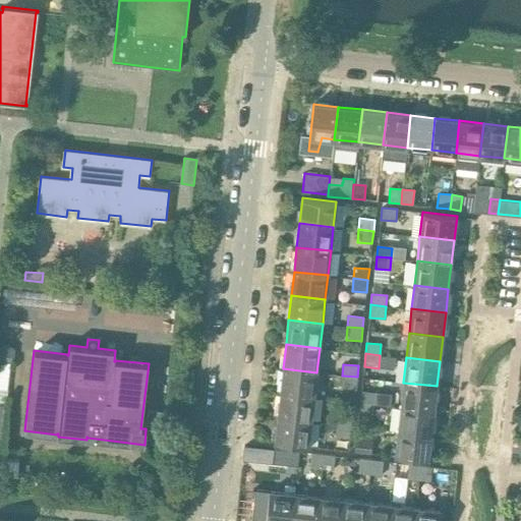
[(313,396),(316,372),(283,368),(280,393),(313,396)]
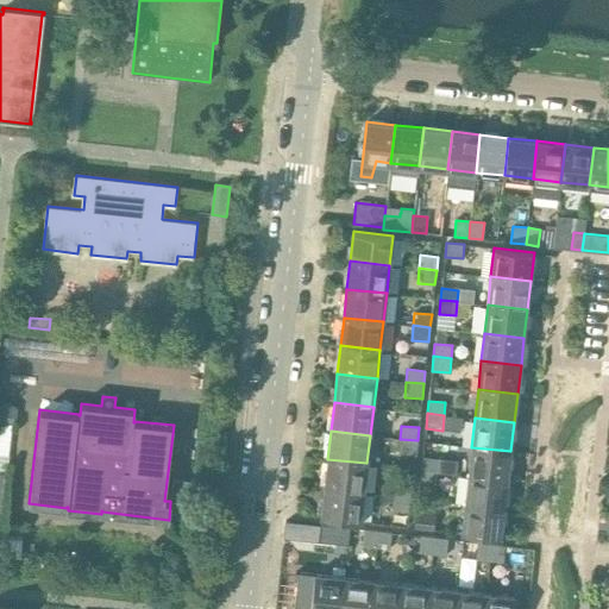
[(415,459),(418,440),(400,439),(400,449),(415,459)]
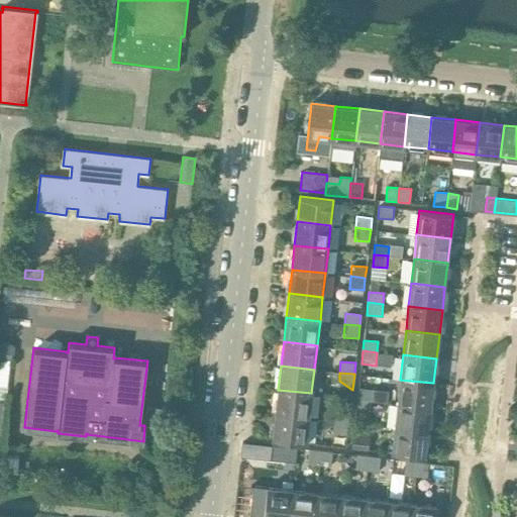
[(431,407),(433,383),(400,380),(398,403),(431,407)]
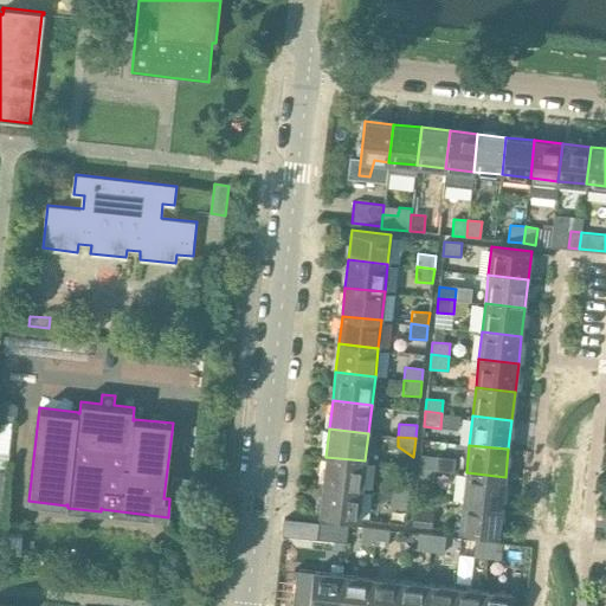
[(437,457),(419,455),(418,468),(436,469),(437,457)]
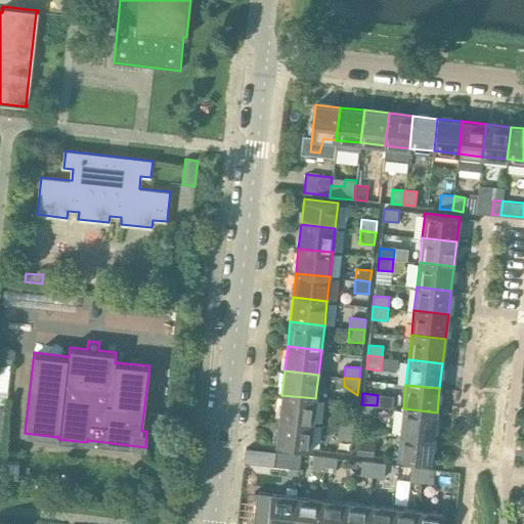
[(313,424),(315,398),(281,395),(279,420),(313,424)]
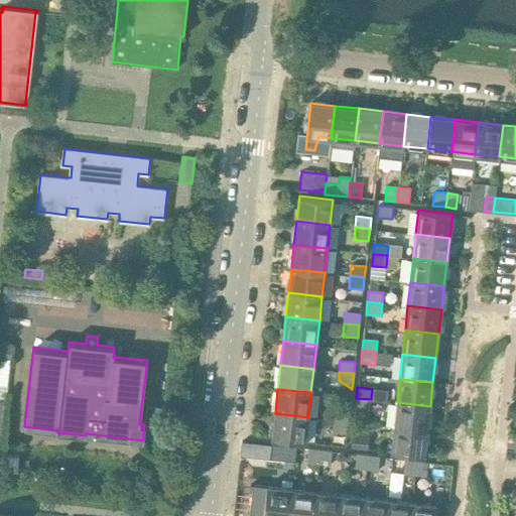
[(355,411),(370,412),(371,399),(356,398),(355,411)]
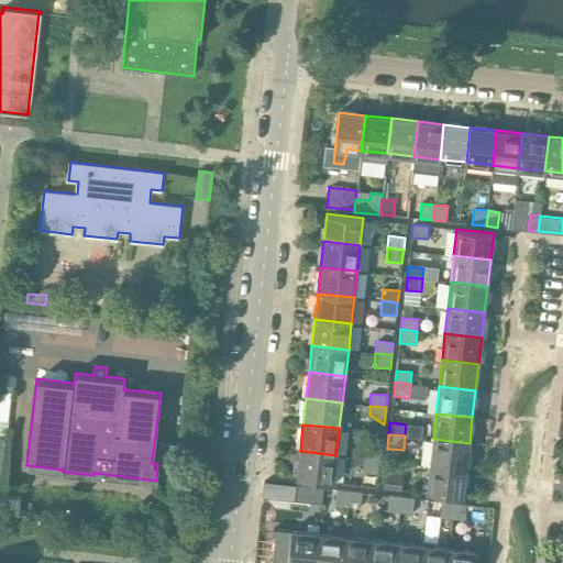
[(466,470),(470,443),(433,439),(430,466),(466,470)]
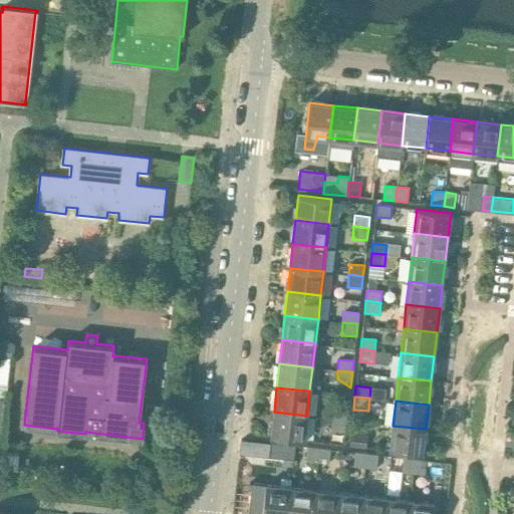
[(347,409),(333,408),(332,419),(346,420),(347,409)]
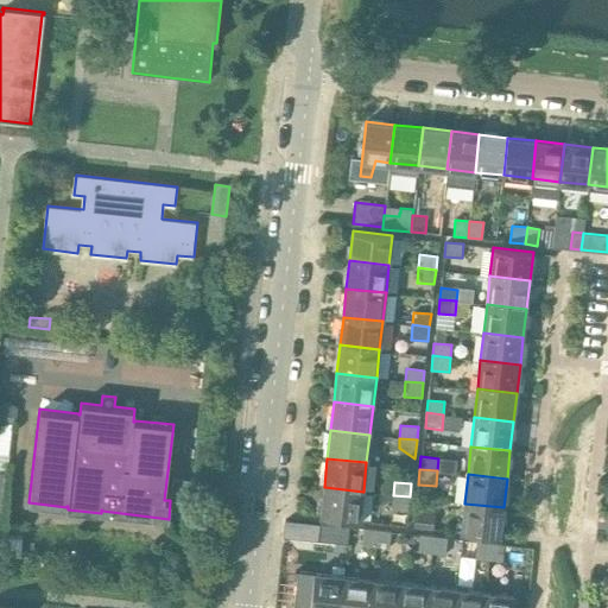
[(363,492),(324,487),(321,515),(360,520),(363,492)]
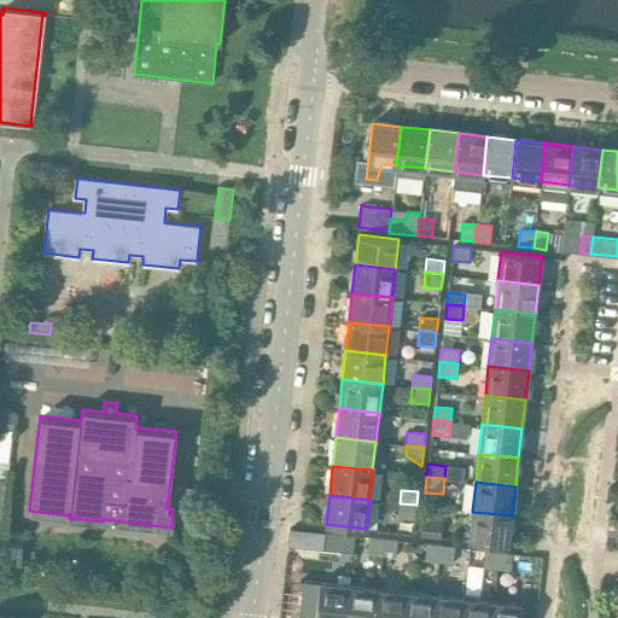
[(397,517),(415,519),(417,505),(400,503),(397,517)]
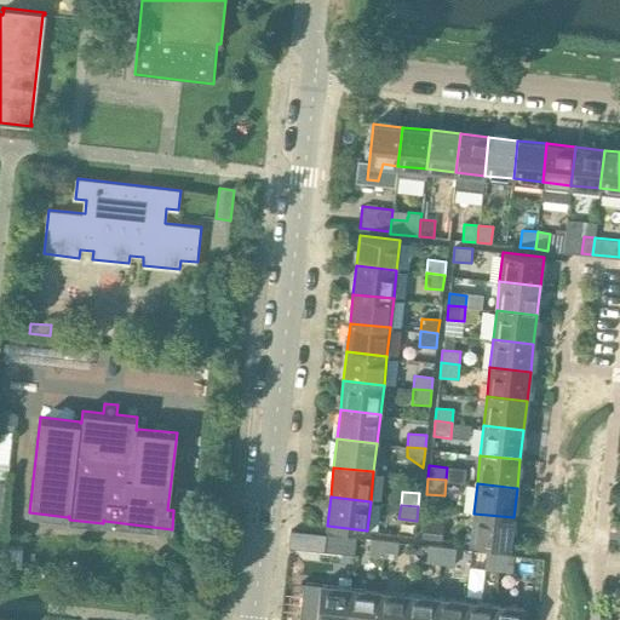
[(510,547),(514,517),(474,514),(470,543),(510,547)]
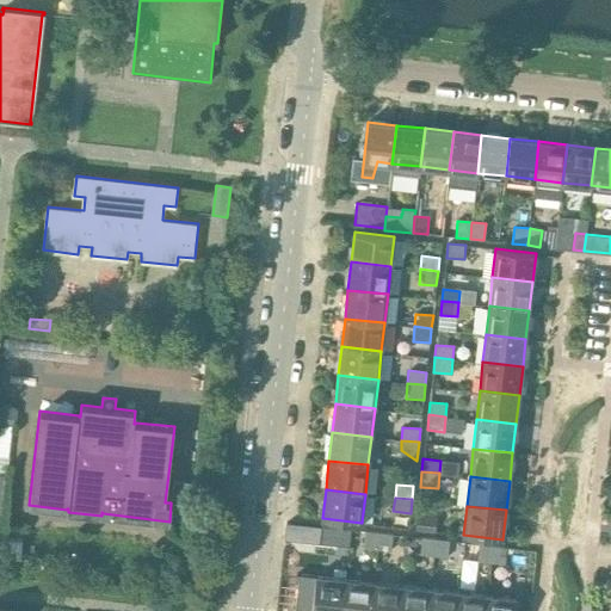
[(415,530),(436,534),(437,519),(418,516),(415,530)]
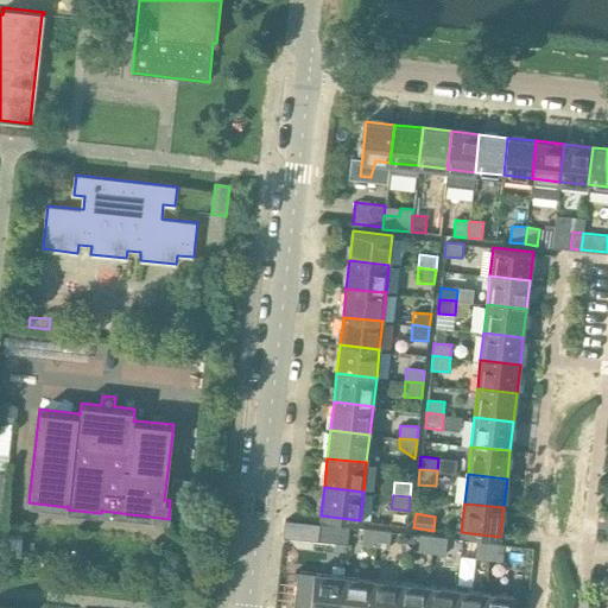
[(349,526),(320,524),(318,540),(347,544),(349,526)]
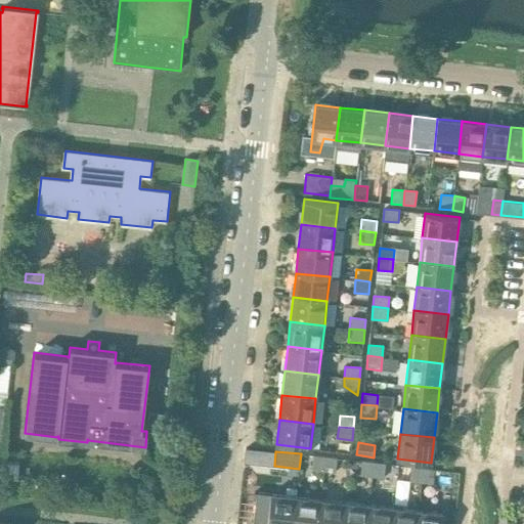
[(313,456),(312,471),(323,472),(325,457),(313,456)]
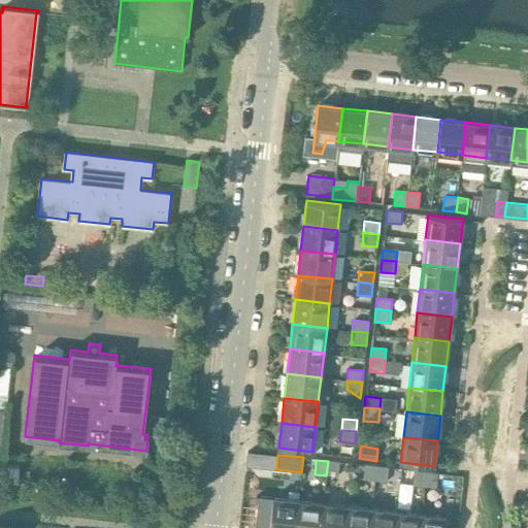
[(337,476),(338,462),(328,461),(326,475),(337,476)]
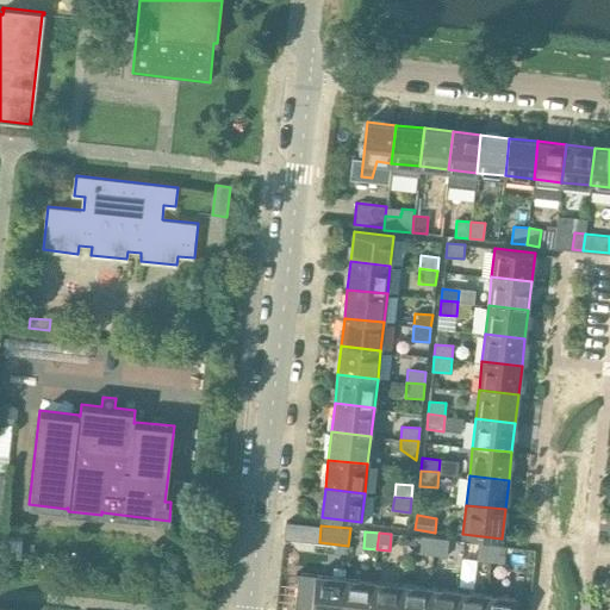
[(421,536),(418,553),(434,555),(436,539),(421,536)]
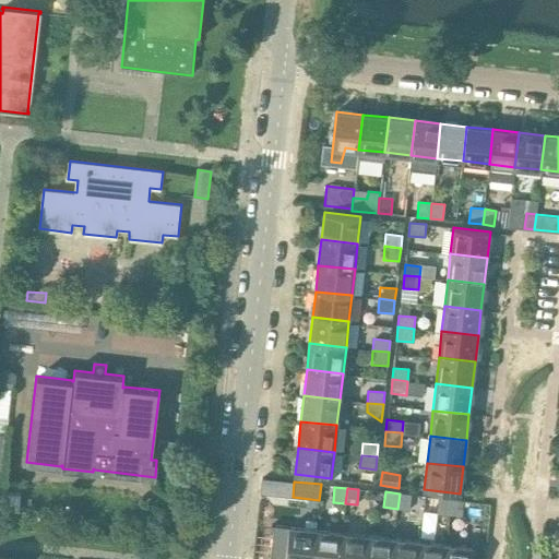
[(409,510),(412,495),(400,494),(397,509),(409,510)]
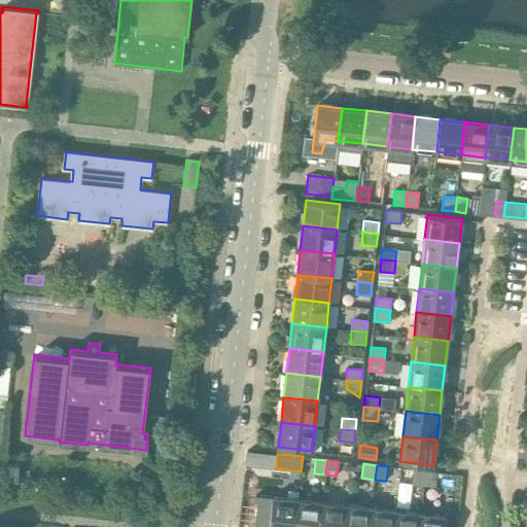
[(413,469),(412,485),(424,486),(425,470),(413,469)]
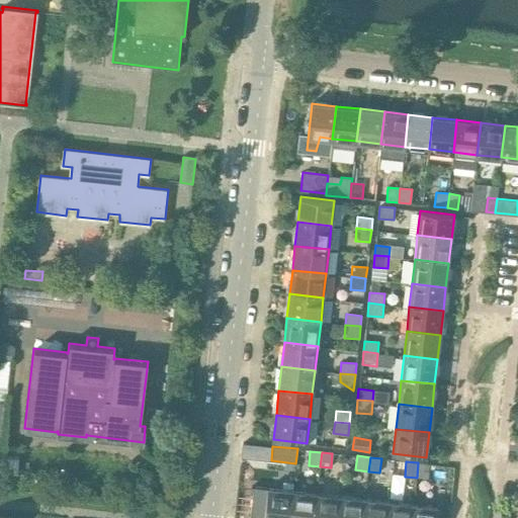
[(427,479),(428,463),(418,462),(417,478),(427,479)]
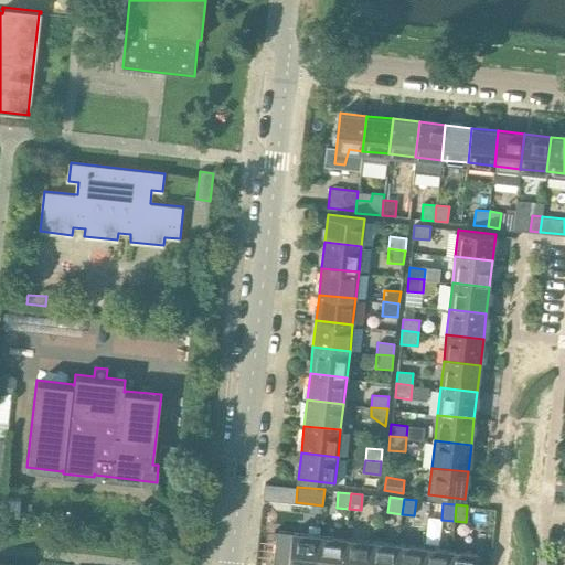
[(316,564),(318,548),(319,535),(291,532),(291,534),(276,532),(273,563),(287,564),(316,564)]
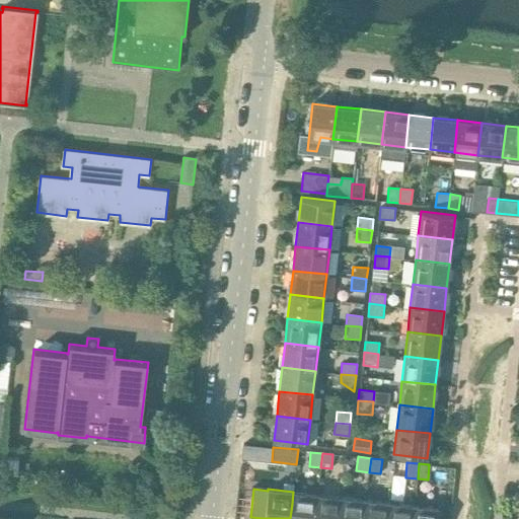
[(290,518),(314,518),(317,495),(293,492),(292,504),(290,518)]
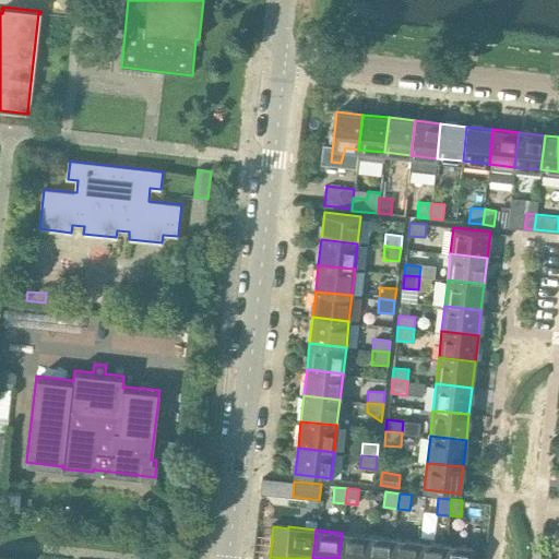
[(339,558),(365,558),(368,535),(342,533),(339,558)]
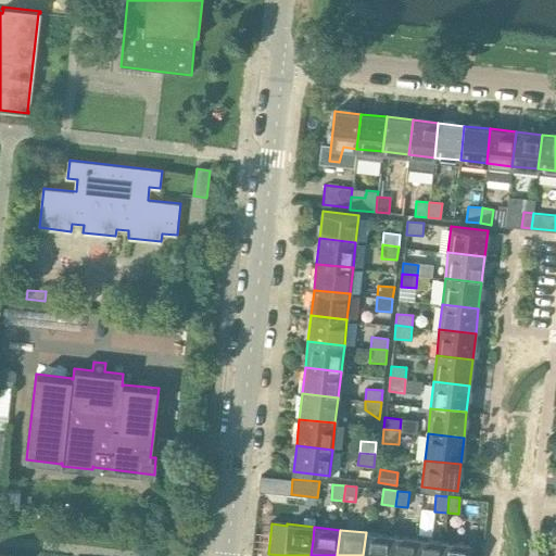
[(363,555),(389,555),(392,535),(366,532),(363,555)]
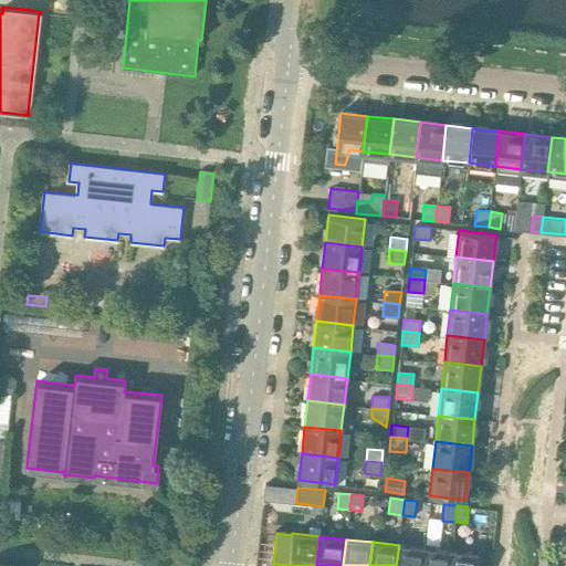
[(396,565),(422,565),(426,548),(399,545),(396,565)]
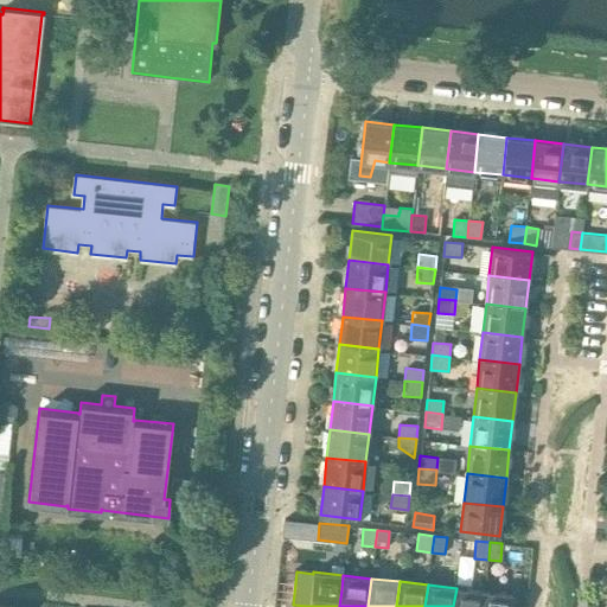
[(483,606),(485,592),(466,589),(457,588),(453,606),(483,606)]
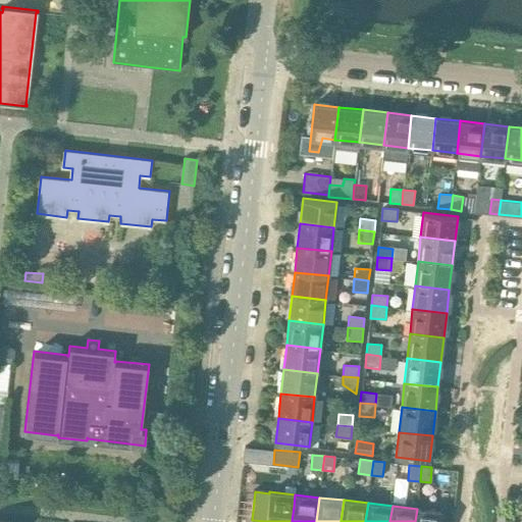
[(417,509),(415,521),(439,521),(441,511),(417,509)]
